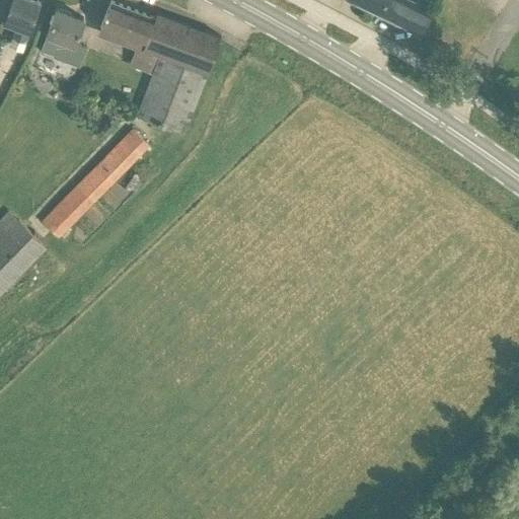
[(10,0),(3,22),(17,27),(13,39),(24,44),(29,31),(29,32),(41,2),(34,0),(10,0)]
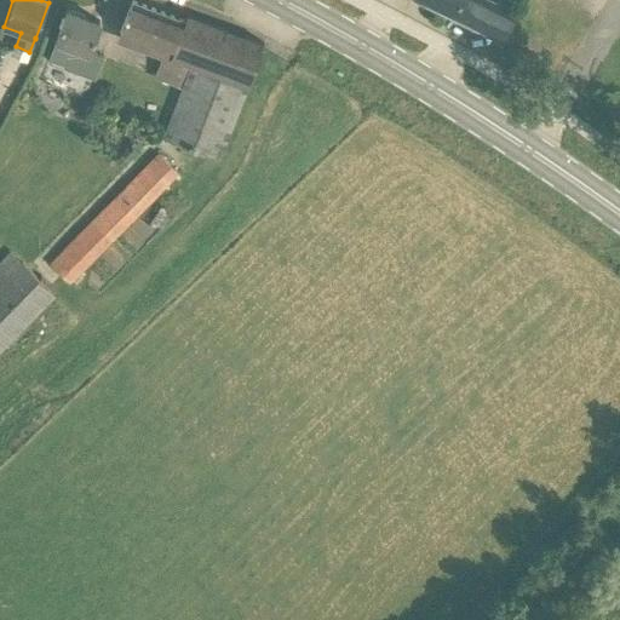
[(419,0),(501,39),(515,11),(492,0),(419,0)]
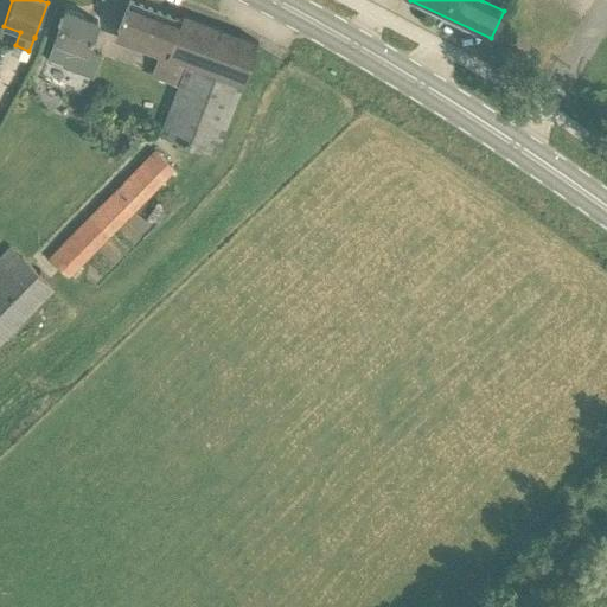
[(115,39),(159,56),(152,76),(177,85),(185,62),(190,64),(163,136),(217,157),(259,43),(183,16),(181,20),(129,1),(115,39)]
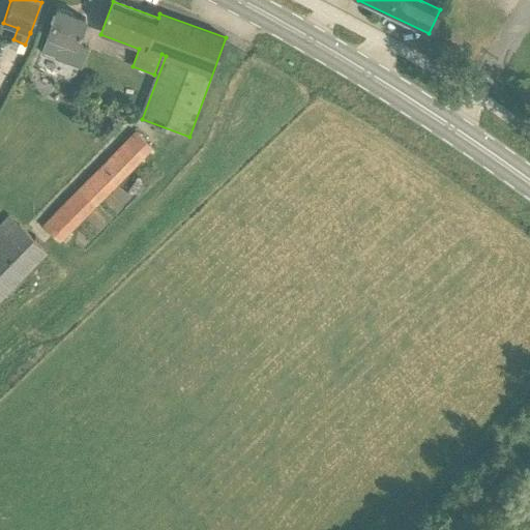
[(58,8),(48,35),(41,53),(81,67),(88,48),(77,43),(86,19),(58,8)]
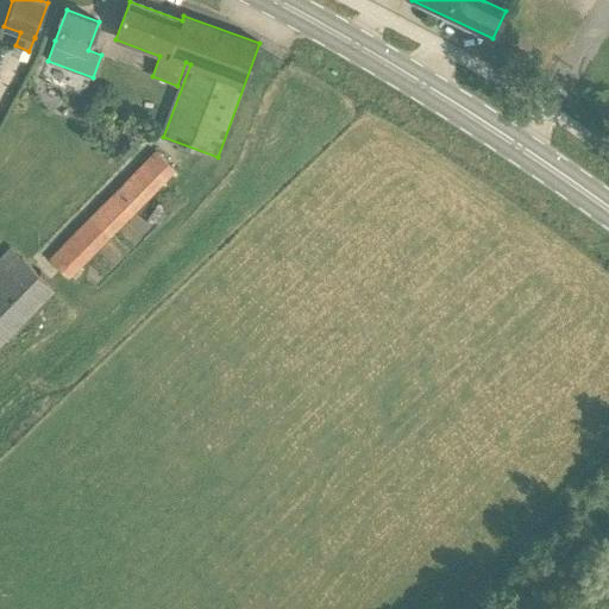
[(155,151),(49,258),(64,275),(171,168),(155,151)]
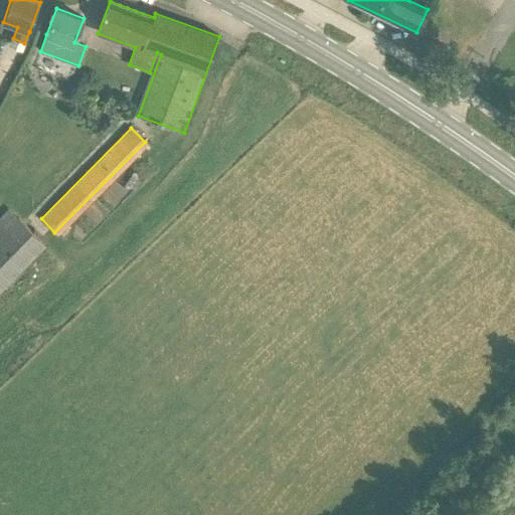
[(0,291),(44,245),(8,210),(0,217),(0,291)]
